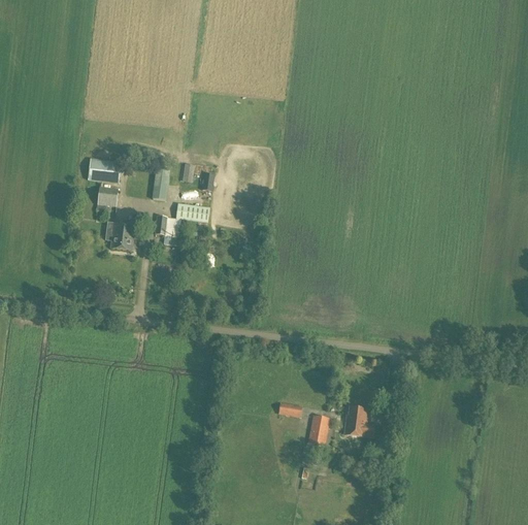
[(119,183),(121,161),(91,158),(88,179),(119,183)]
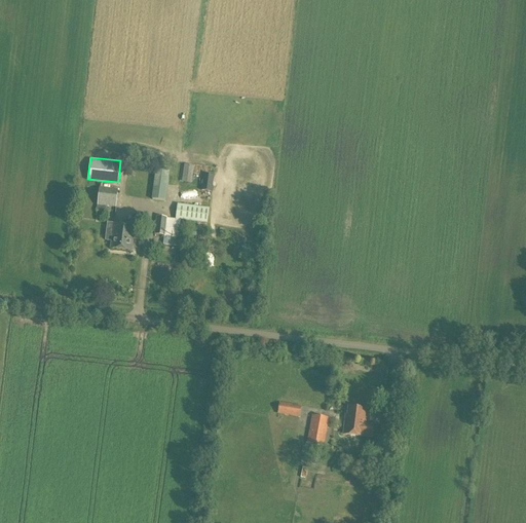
[(191,181),(193,163),(184,162),(181,180),(191,181)]
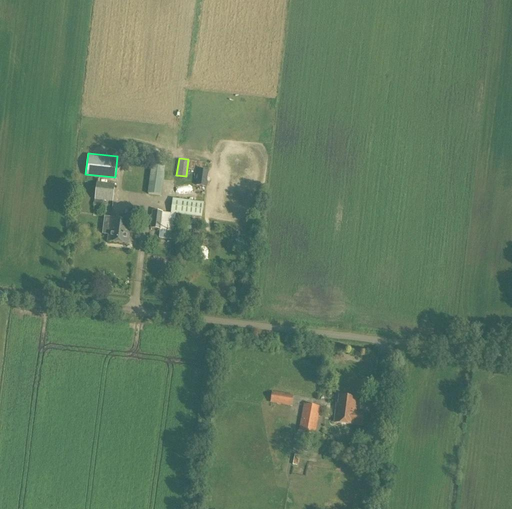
[(161,193),(165,163),(151,161),(147,192),(161,193)]
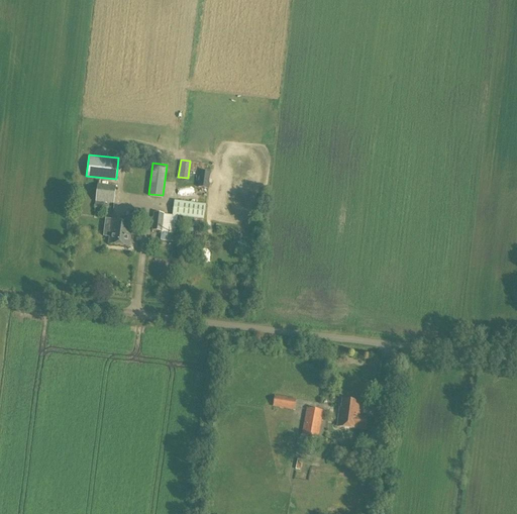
[(208,187),(210,171),(200,169),(197,185),(208,187)]
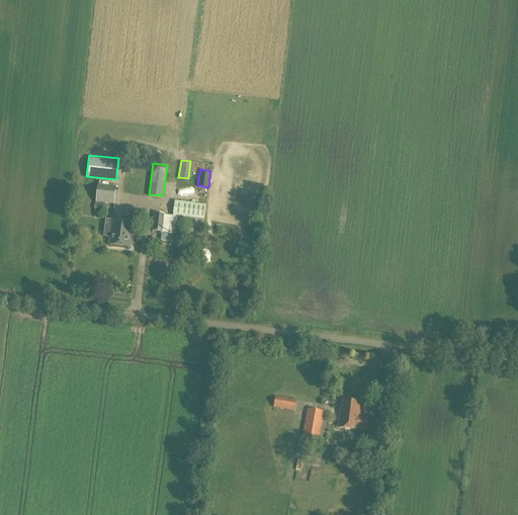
[(114,202),(115,184),(97,182),(96,200),(114,202)]
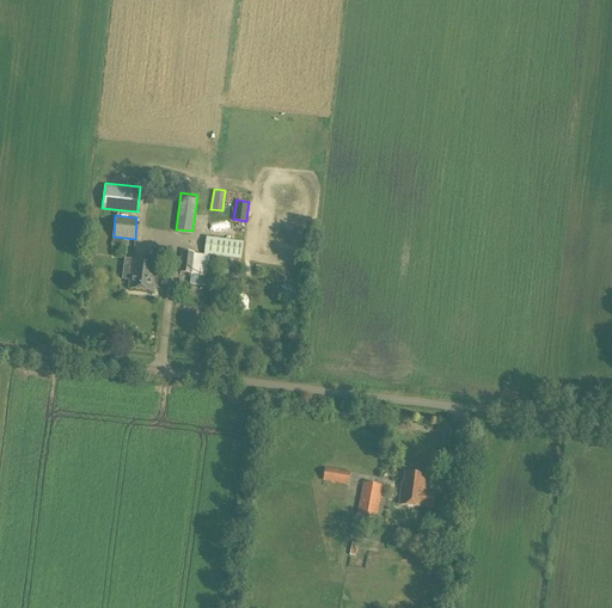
[(240,257),(243,239),(206,235),(203,252),(240,257)]
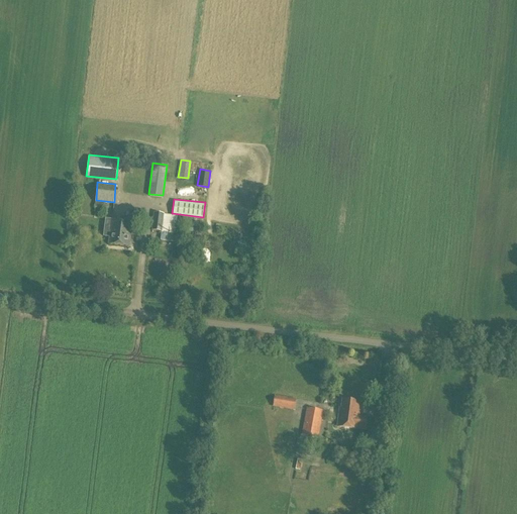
[(162,229),(164,212),(153,210),(151,228),(162,229)]
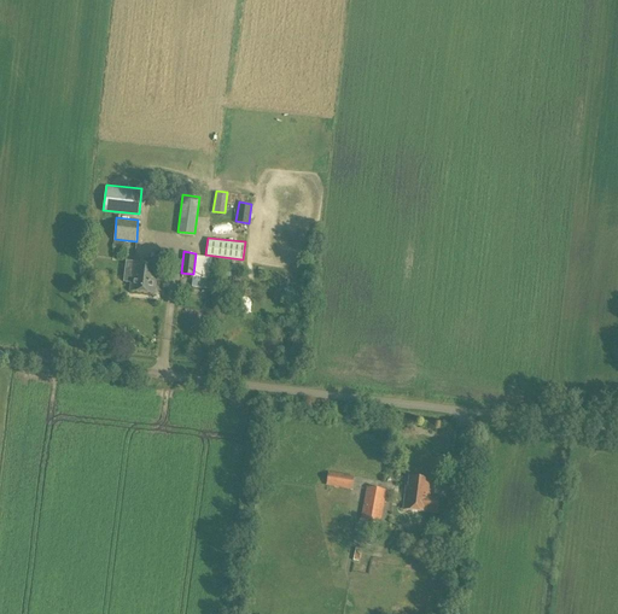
[(134,261),(127,259),(123,280),(130,281),(129,290),(153,293),(157,263),(134,259),(134,261)]
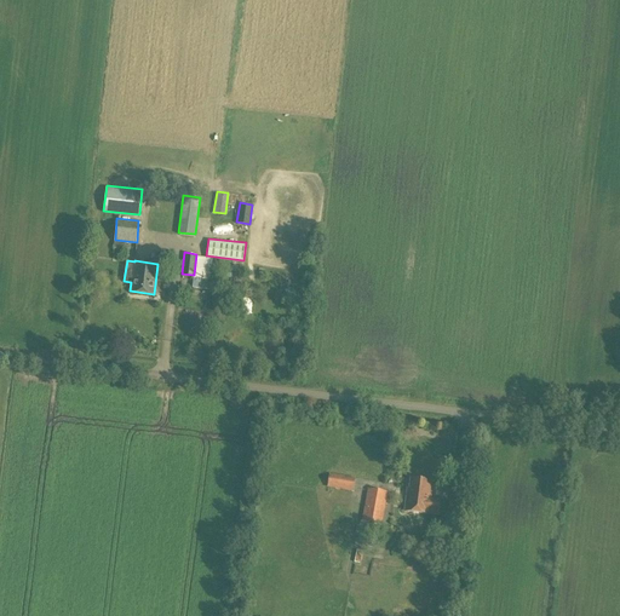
[(194,275),(193,286),(217,288),(218,278),(194,275)]
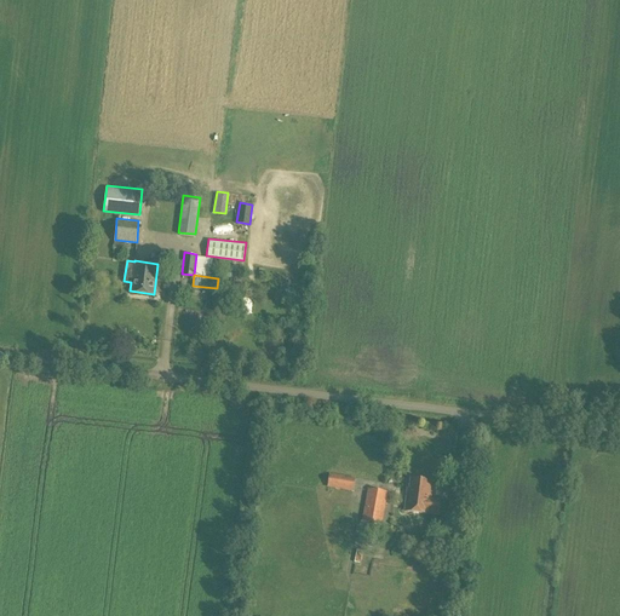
[(352,489),(355,476),(329,472),(327,484),(352,489)]
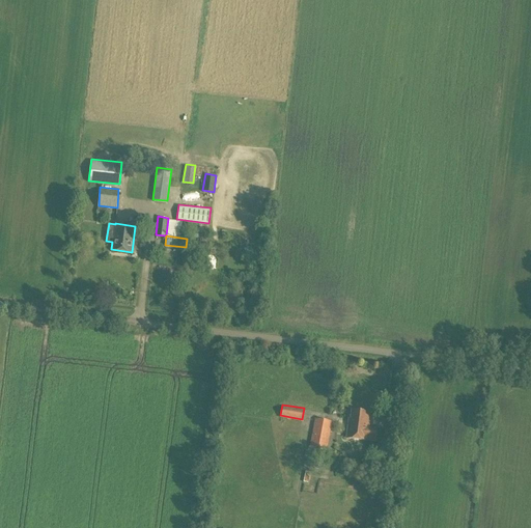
[(367,419),(368,411),(352,409),(351,417),(350,417),(347,436),(375,440),(378,426),(367,424),(368,419),(367,419)]
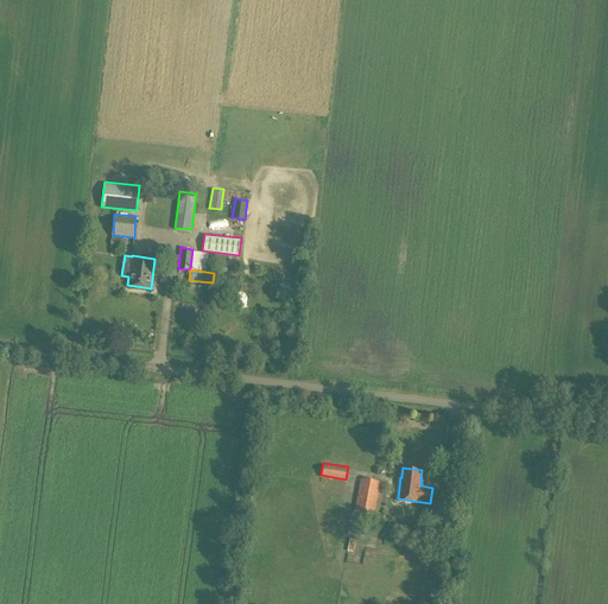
[(372,527),(380,479),(360,476),(352,523),(372,527)]
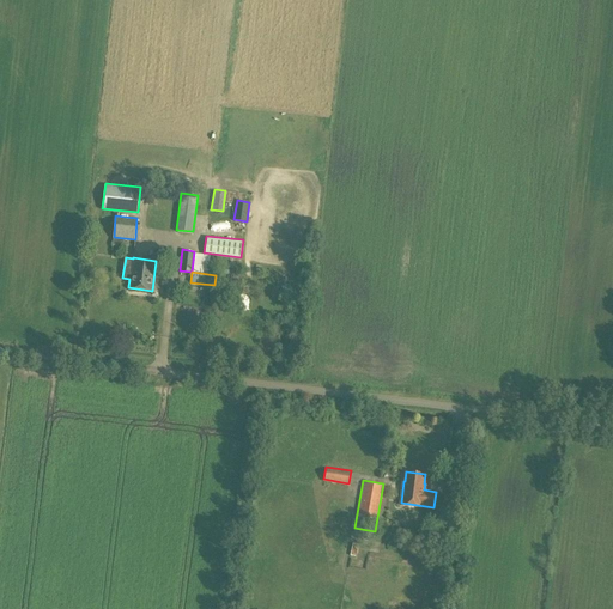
[(438,529),(441,512),(428,511),(425,527),(438,529)]
